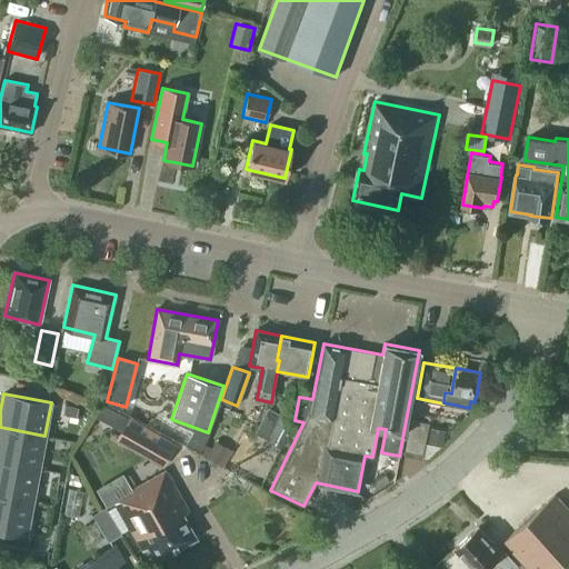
[(65,406),(62,415),(76,418),(78,409),(65,406)]
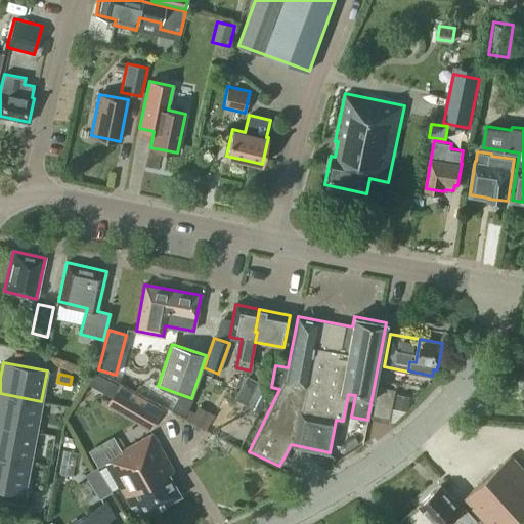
[(270,388),(257,382),(246,376),(234,398),(246,404),(258,410),(270,388)]
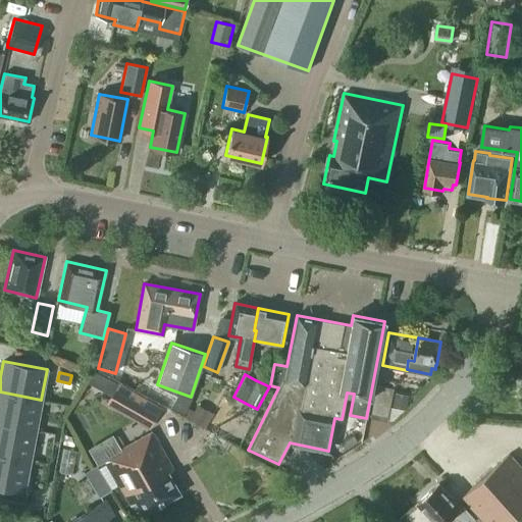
[(118,381),(106,402),(150,428),(162,406),(118,381)]
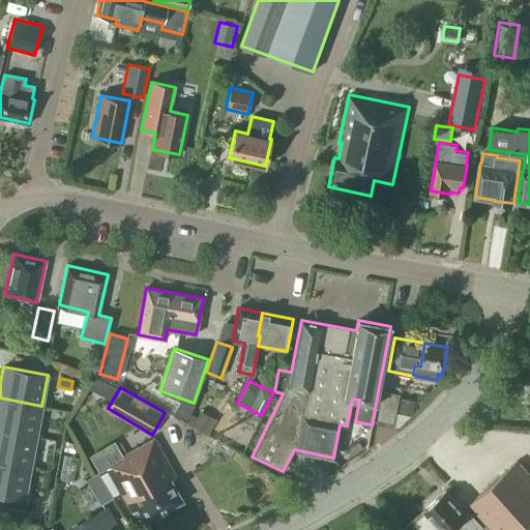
[(376,425),(392,429),(399,393),(382,390),(376,425)]
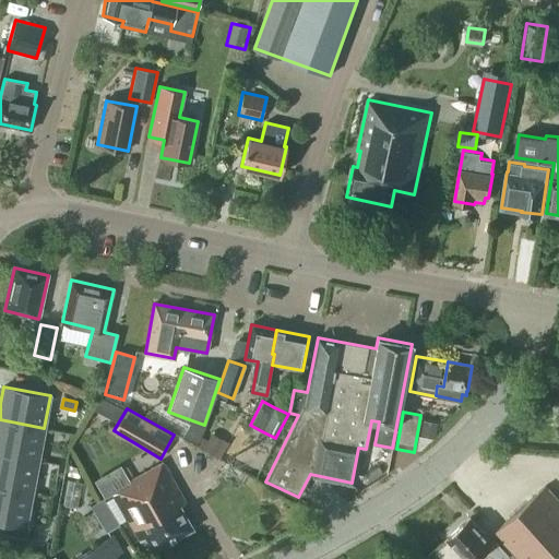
[(0,419),(0,453),(38,461),(44,428),(0,419)]
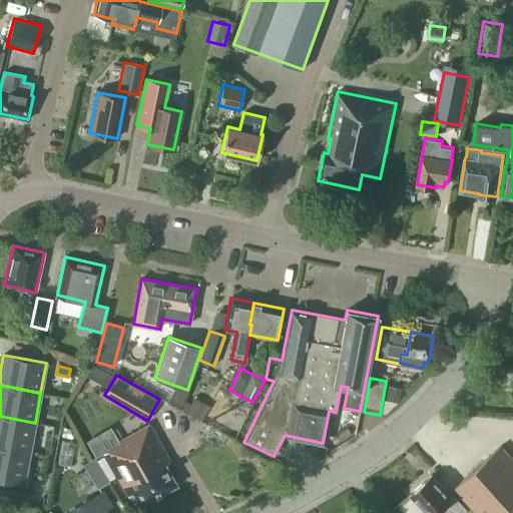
[(401,389),(387,386),(384,400),(398,403),(401,389)]
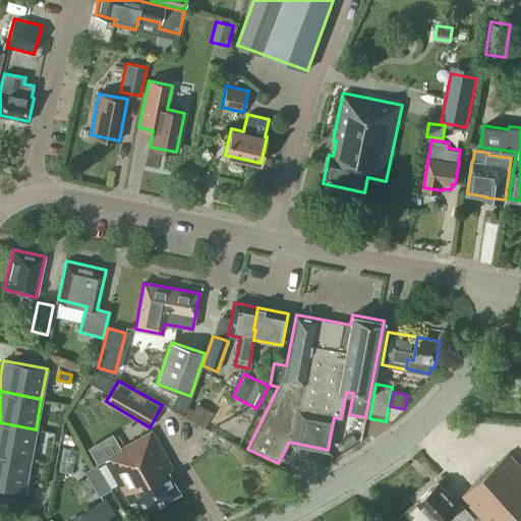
[(0,422),(0,454),(30,460),(36,429),(0,422)]
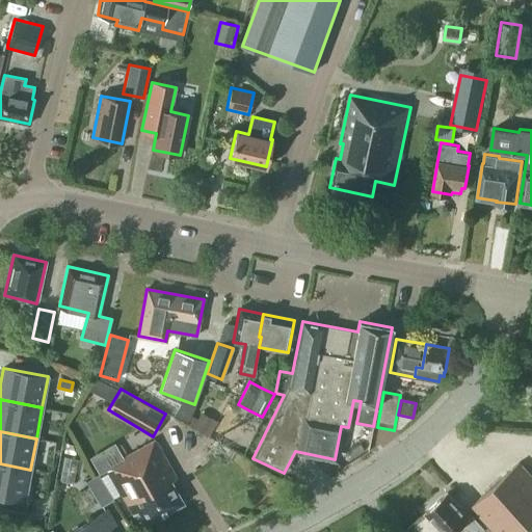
[(144,524),(183,503),(170,481),(177,478),(155,440),(123,458),(124,460),(107,470),(133,515),(138,512),(144,524)]
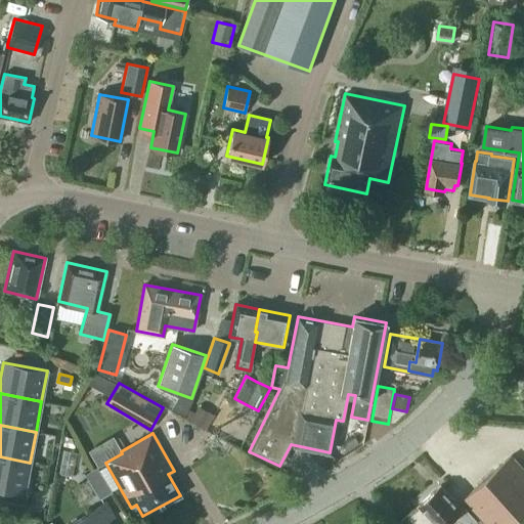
[(514,523),(523,515),(523,468),(512,454),(465,498),(487,523),(514,523)]
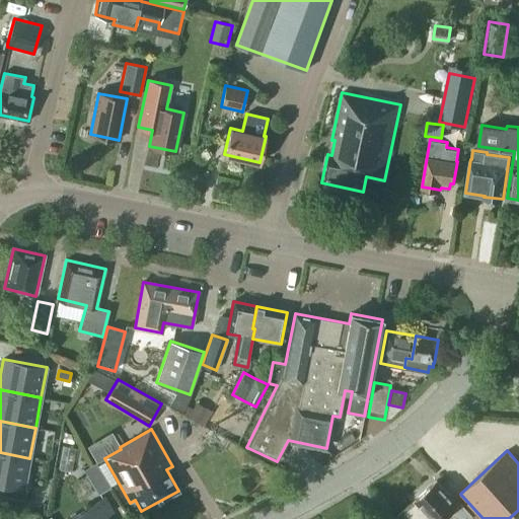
[(0,452),(0,484),(24,489),(29,458),(0,452)]
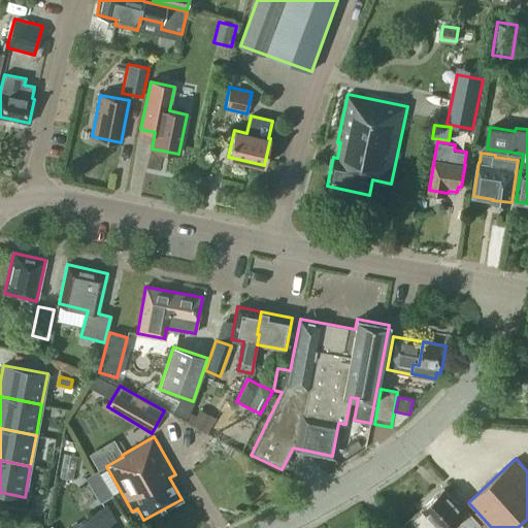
[(100,502),(112,495),(97,470),(86,479),(100,502)]
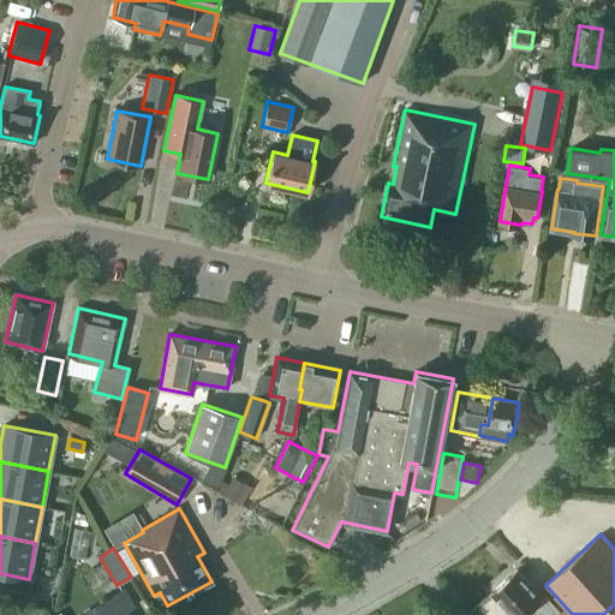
[(539,614),(555,614),(560,610),(547,596),(536,584),(533,586),(518,569),(493,591),(513,614),(525,614),(533,608),(539,614)]
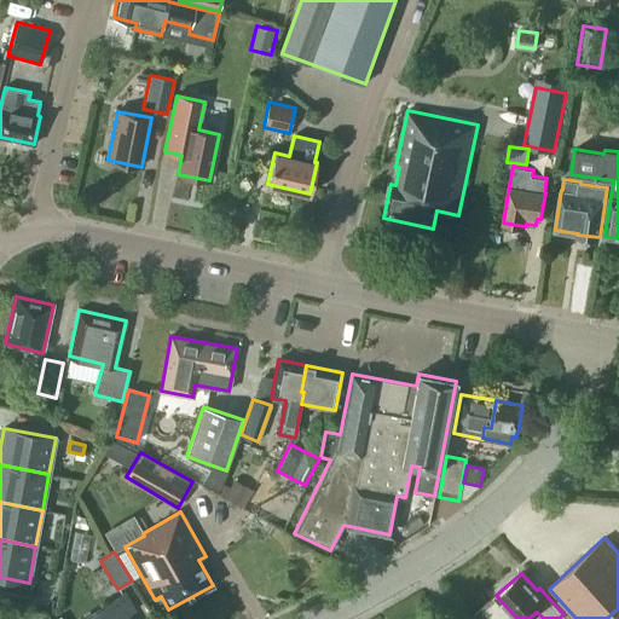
[(119,618),(132,609),(122,595),(84,618),(119,618)]
